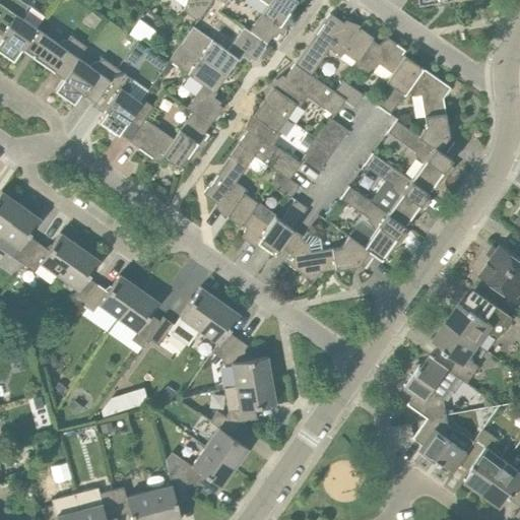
[(19,0),(7,0),(0,11),(0,52),(12,61),(20,50),(20,49),(36,28),(23,19),(25,15),(24,10),(27,6),(19,0)]
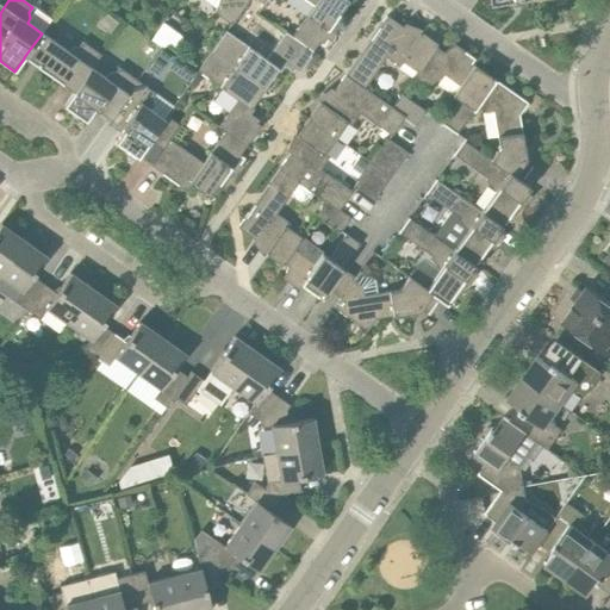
[(232,25),(249,0),(218,0),(215,13),(232,25)]
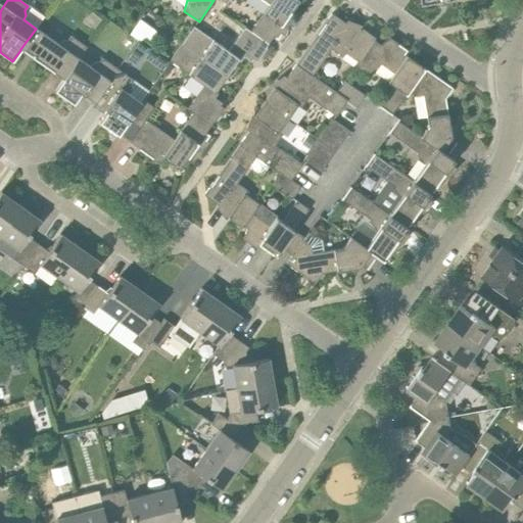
[(250,32),(268,45),(273,37),(277,39),(285,28),(281,25),(298,0),(264,0),(270,4),(250,31),(250,32)]
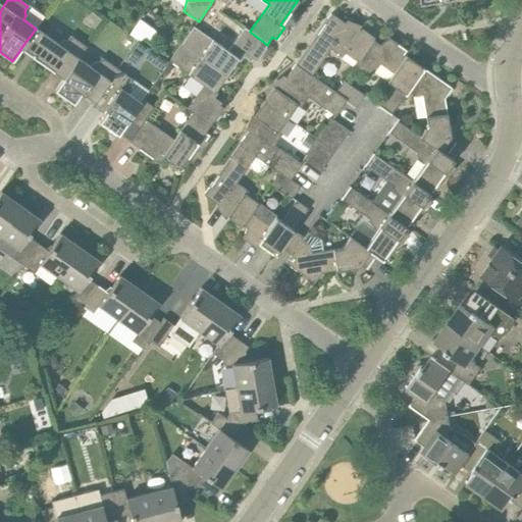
[(100,19),(92,12),(85,21),(93,29),(100,19)]
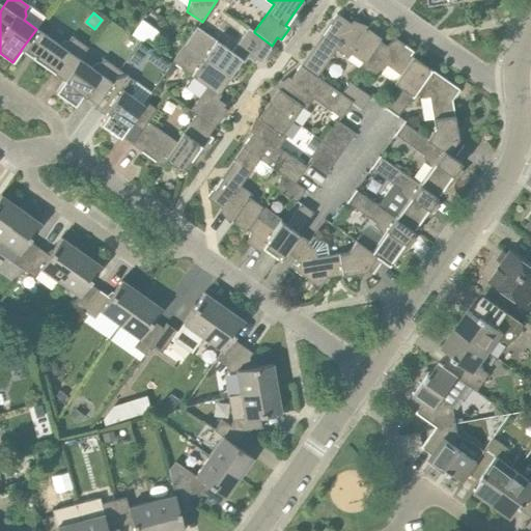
[(317,77),(336,50),(347,57),(352,52),(364,61),(365,61),(380,40),(365,30),(364,30),(354,23),(353,25),(336,14),(301,65),(317,77)]
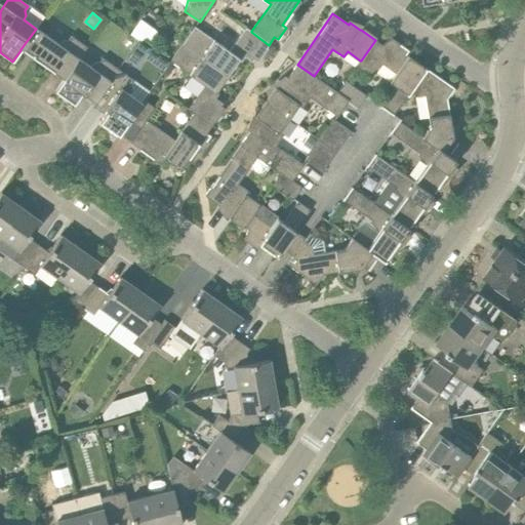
[(183,44),(227,76),(239,58),(242,61),(244,56),(251,62),(258,52),(261,54),(269,45),(251,32),(251,31),(246,27),(230,51),(195,27),(183,44)]
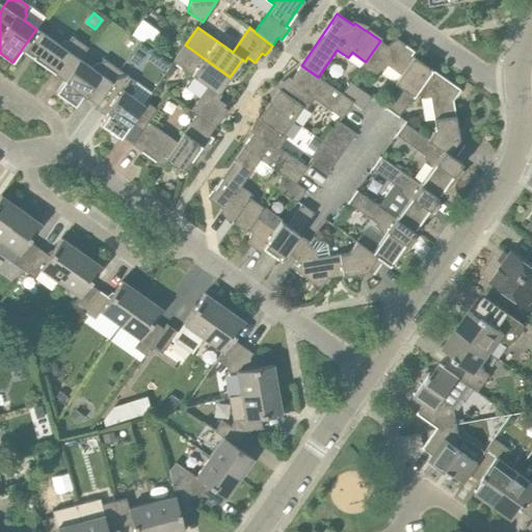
[(21,50),(21,51),(45,67),(64,80),(80,59),(88,48),(72,36),(68,41),(62,42),(60,46),(36,29),(21,50)]
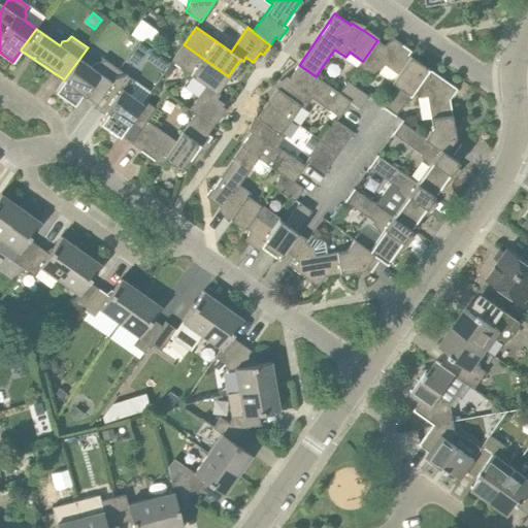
[(363,61),(362,61),(358,66),(371,75),(384,65),(397,74),(392,83),(398,87),(384,106),(395,114),(409,96),(413,92),(411,92),(428,69),(408,55),(410,51),(393,38),(384,45),(377,41),(378,40),(377,40),(363,61)]
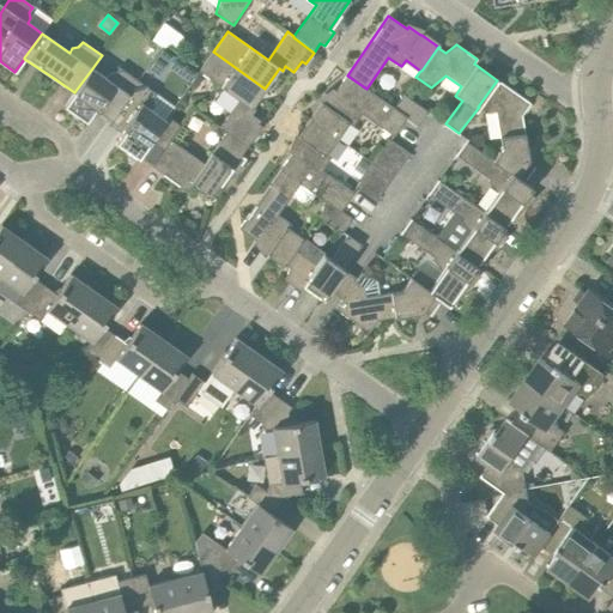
[(226,132),(248,146),(255,134),(252,132),(260,121),(252,115),(255,110),(252,108),(265,89),(213,52),(199,72),(240,99),(220,127),(226,132)]
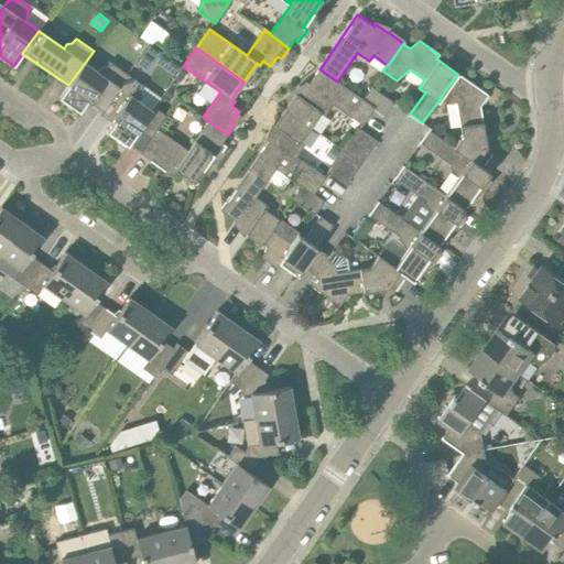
[(68,85),(58,98),(79,112),(86,102),(93,101),(102,108),(127,74),(110,63),(106,67),(100,68),(98,72),(85,63),(68,85)]
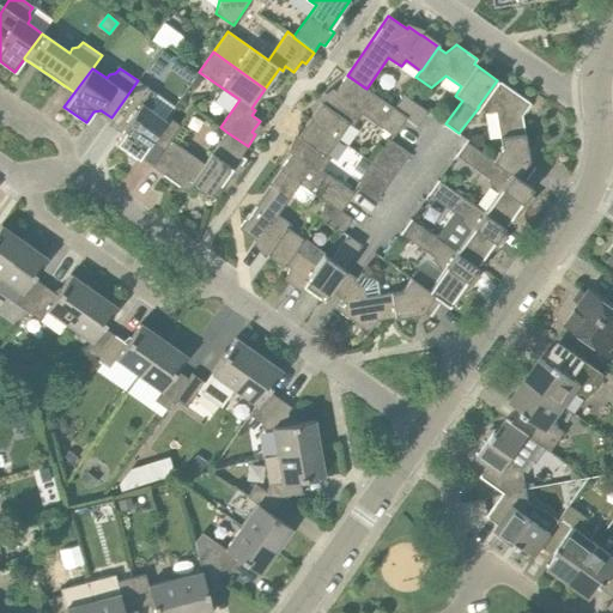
[(366,89),(347,76),(334,93),(332,91),(323,104),(322,103),(310,120),(337,139),(347,122),(352,126),(362,114),(394,137),(406,119),(407,117),(394,109),(394,108),(366,89)]
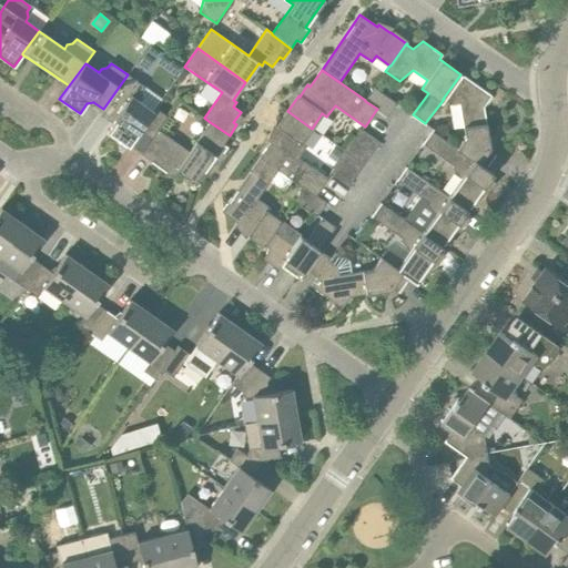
[(128,74),(103,109),(113,117),(114,123),(108,132),(129,148),(139,132),(153,111),(140,101),(142,98),(142,92),(145,87),(128,74)]
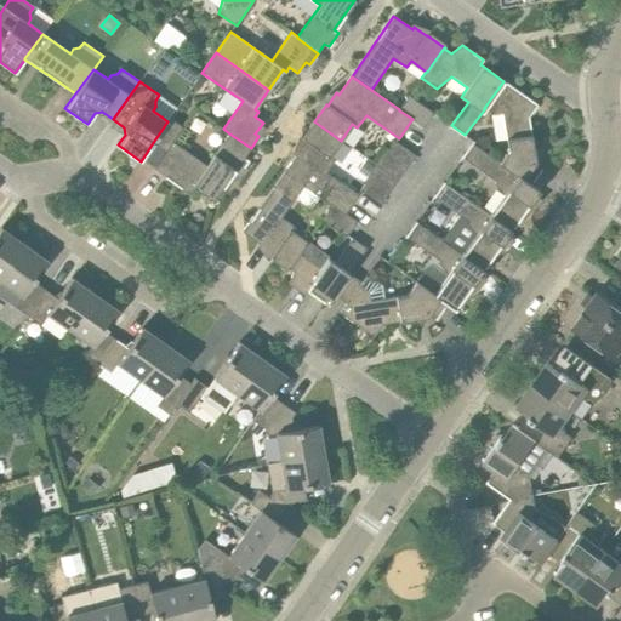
[(484,108),(485,108),(494,114),(502,113),(508,151),(500,163),(531,183),(541,170),(534,165),(537,161),(535,160),(540,153),(534,149),(529,117),(537,104),(503,81),(484,108)]
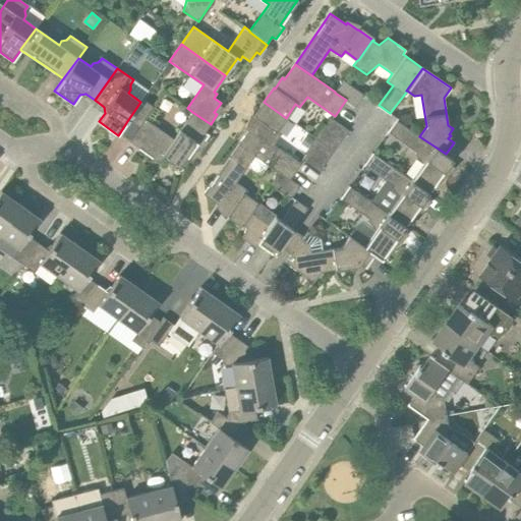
[(346,100),(345,101),(355,107),(363,95),(343,80),(335,92),(335,93),(346,100)]
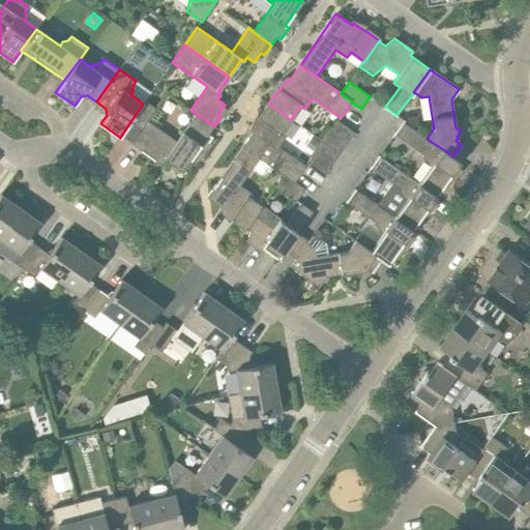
[(129,123),(140,130),(148,121),(147,121),(156,109),(144,100),(143,104),(129,123)]
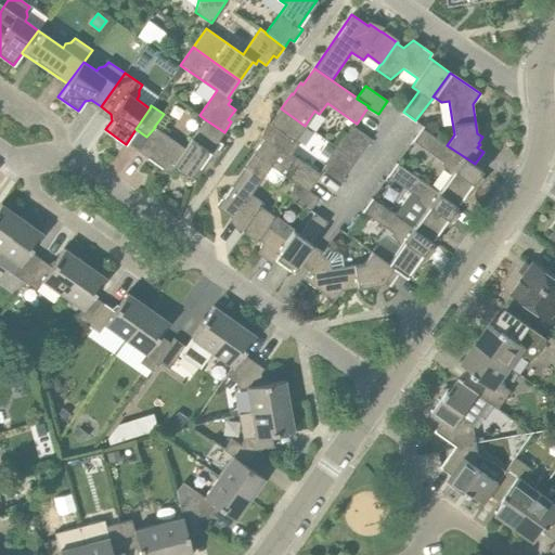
[(305,126),(281,108),(270,125),(271,125),(263,136),(266,137),(254,153),(271,165),(296,183),(309,191),(320,175),(291,154),(299,143),(295,140),(305,126)]
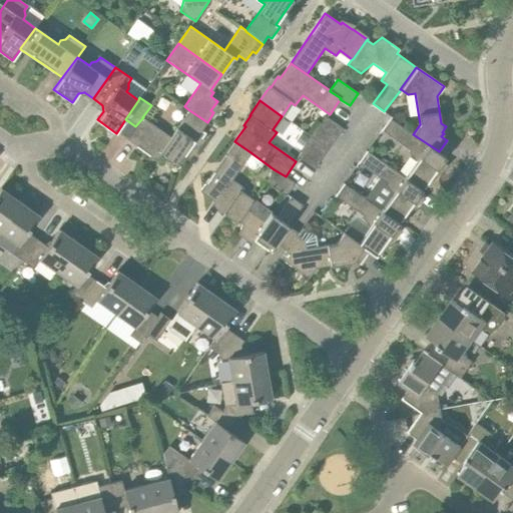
[(135,126),(126,138),(136,145),(136,146),(155,160),(160,154),(176,165),(193,141),(197,143),(205,132),(201,130),(207,122),(189,110),(171,137),(143,117),(135,126)]
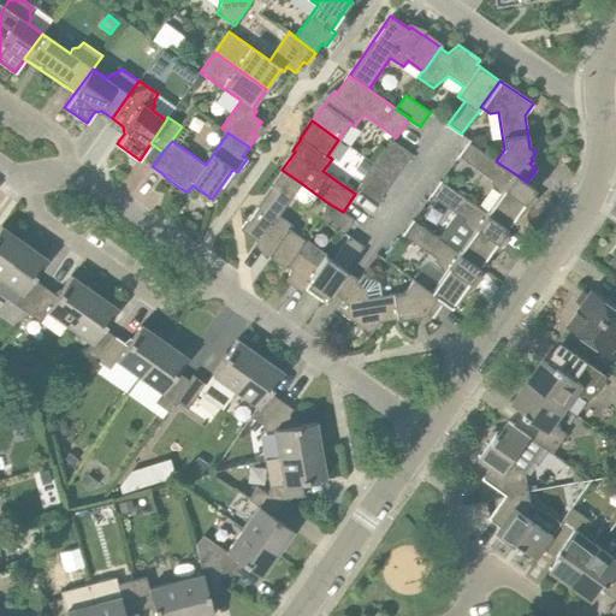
[(383,148),(372,164),(395,179),(412,155),(392,142),(389,144),(389,148),(383,148)]
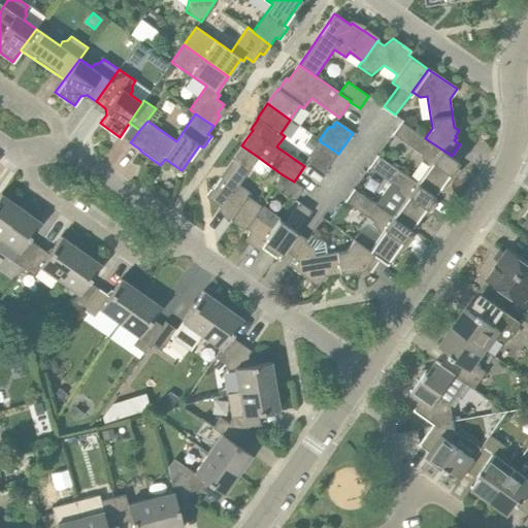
[(312,151),(319,140),(311,135),(305,145),(312,151)]
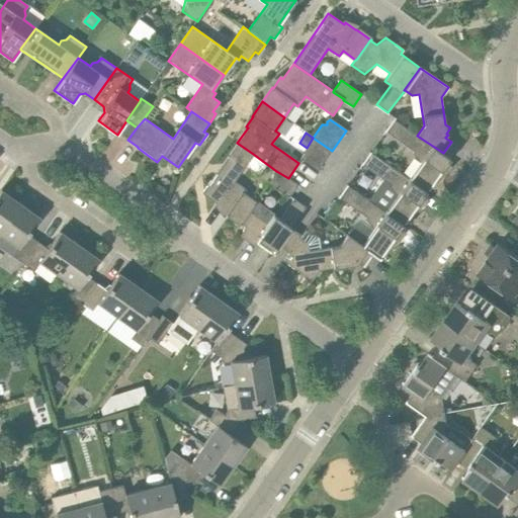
[(426,191),(449,158),(443,153),(417,136),(414,133),(405,145),(414,151),(412,153),(420,163),(409,179),(426,191)]
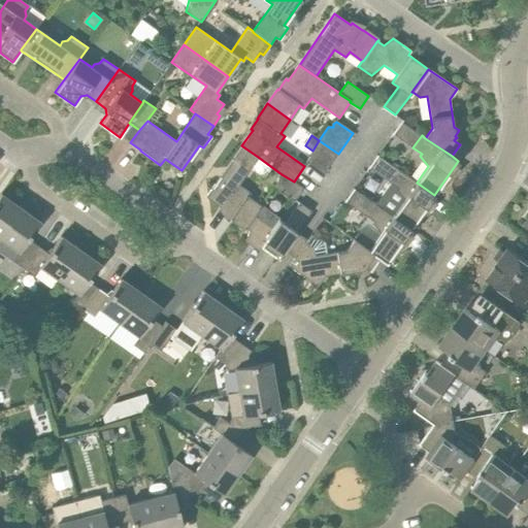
[(338,154),(319,140),(311,153),(311,157),(309,158),(306,161),(324,174),(338,154)]
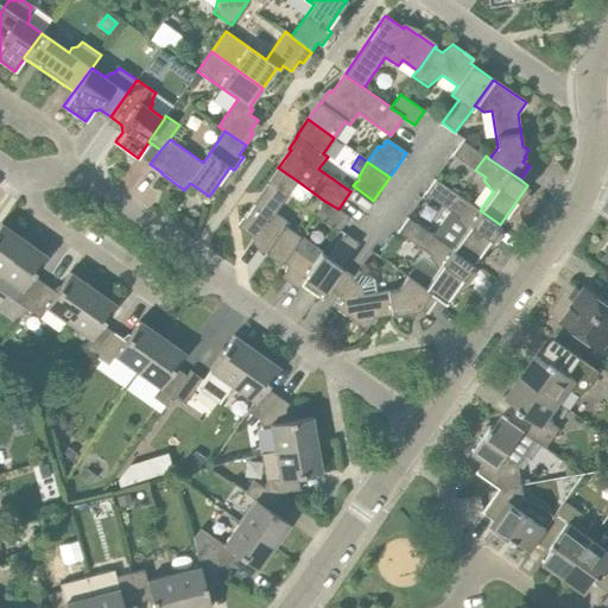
[(297,181),(278,168),(236,227),(255,240),(254,242),(266,251),(265,251),(282,263),(293,247),(293,248),(301,238),(284,226),(287,221),(274,211),(297,181)]
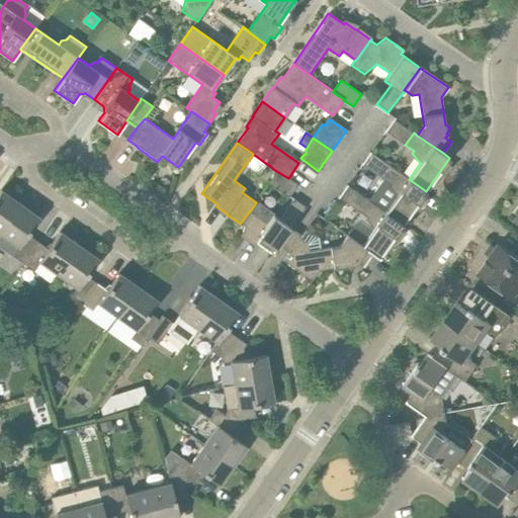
[(384,212),(403,225),(426,191),(409,179),(391,166),(381,178),(384,180),(369,201),(385,212),(384,212)]
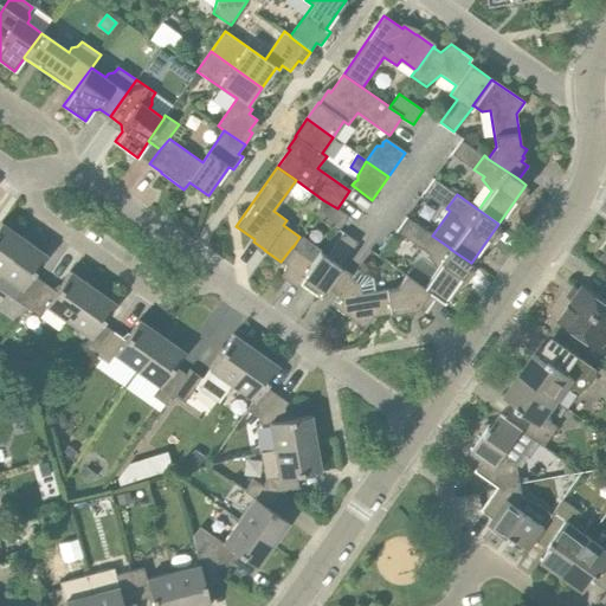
[(337,208),(323,200),(314,213),(339,231),(348,217),(337,208)]
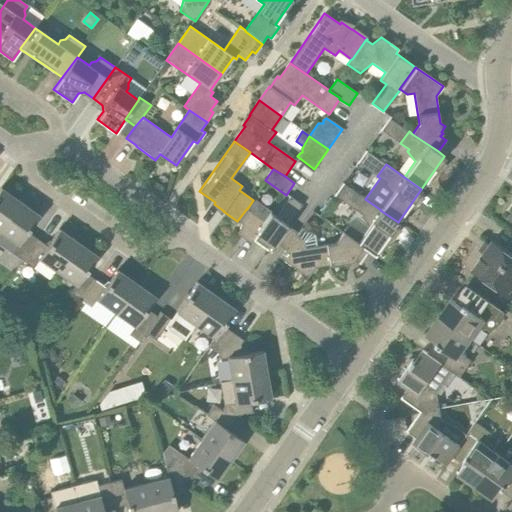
[(0,230),(20,202),(1,188),(0,189),(0,230)]
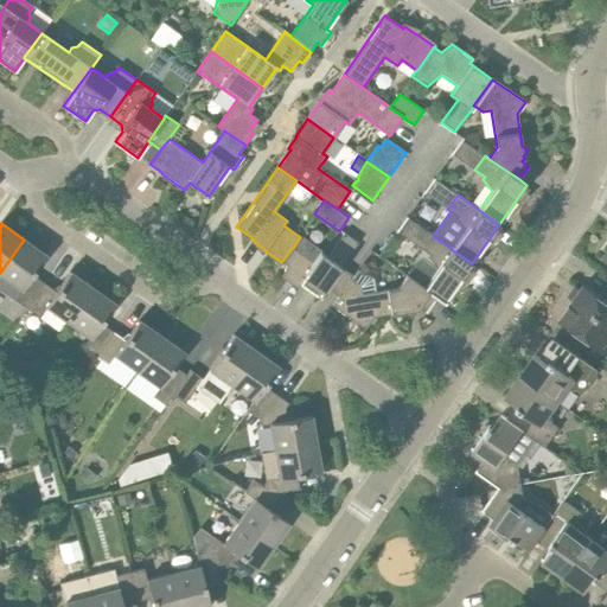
[(446,301),(472,263),(451,249),(452,249),(433,236),(429,234),(420,248),(430,255),(428,257),(438,268),(425,287),(425,288),(436,296),(436,298),(445,304),(446,301)]
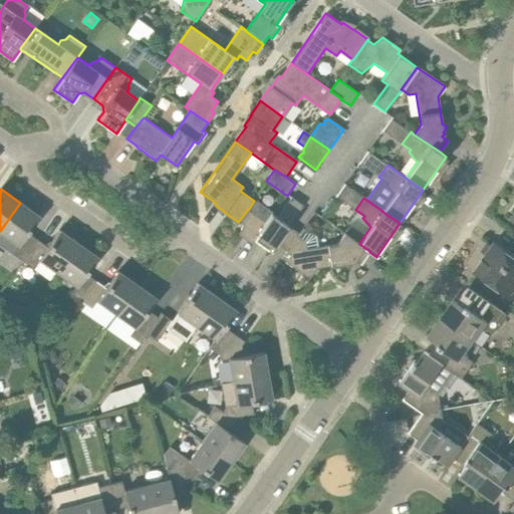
[(289,226),(271,214),(272,212),(255,200),(254,201),(248,210),(248,209),(238,222),(239,223),(239,222),(243,224),(239,235),(251,243),(254,240),(271,252),(289,226)]
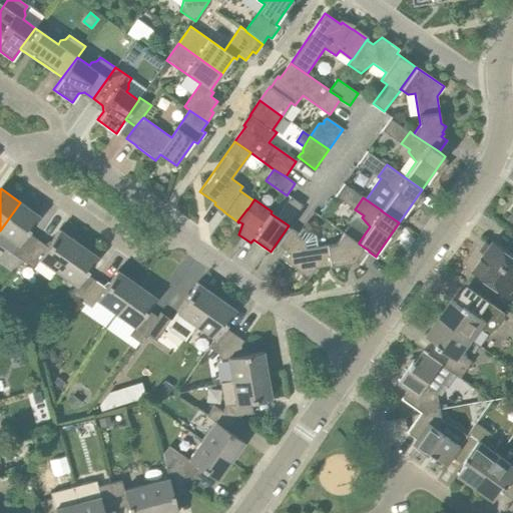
[(23,260),(38,239),(28,232),(39,215),(20,202),(0,230),(19,244),(13,252),(23,260)]
